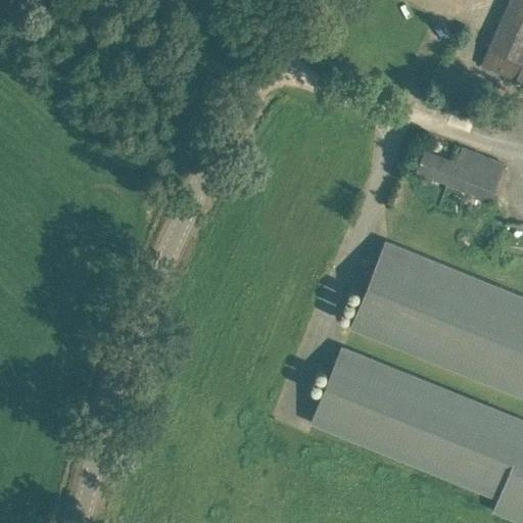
[(522,0),(504,0),(478,60),(522,79),(522,0)]
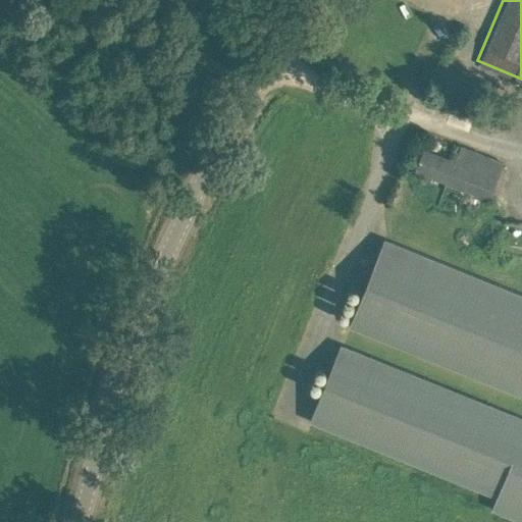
[(416,170),(490,199),(504,162),(460,146),(455,161),(424,149),(416,170)]
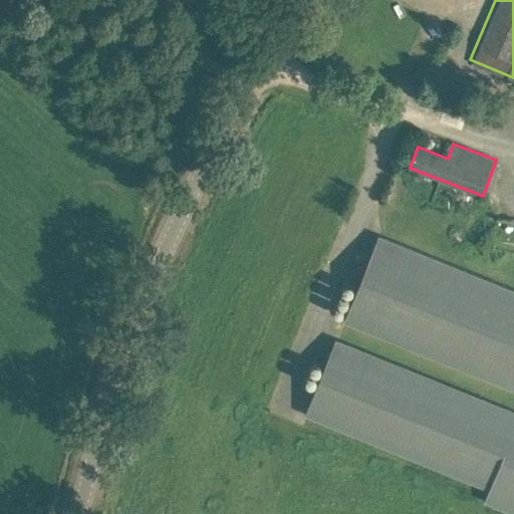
[(345,320),(513,388),(513,289),(378,235),(345,320)]
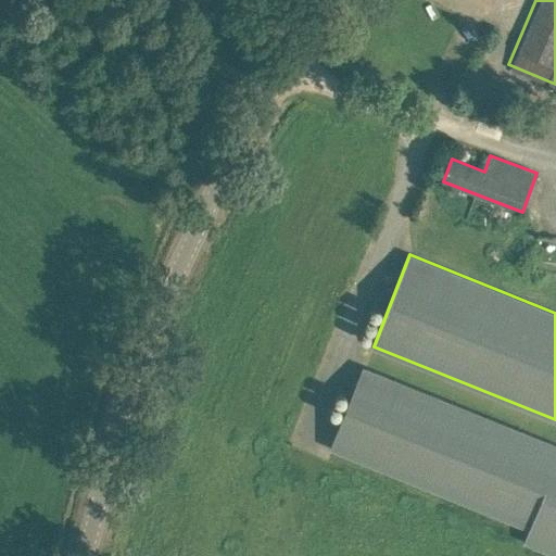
[(529,528),(523,541),(555,553),(555,444),(363,367),(330,447),(529,528)]
